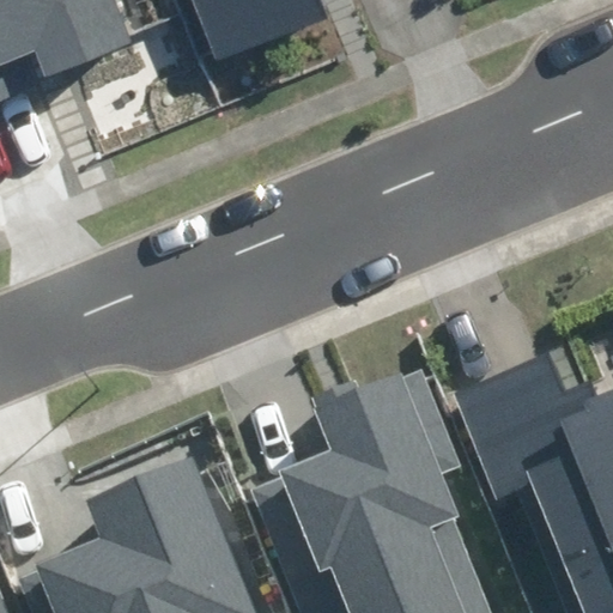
[(0,0),(0,97),(8,95),(0,72),(0,65),(36,50),(44,73),(132,40),(115,0),(0,0)]
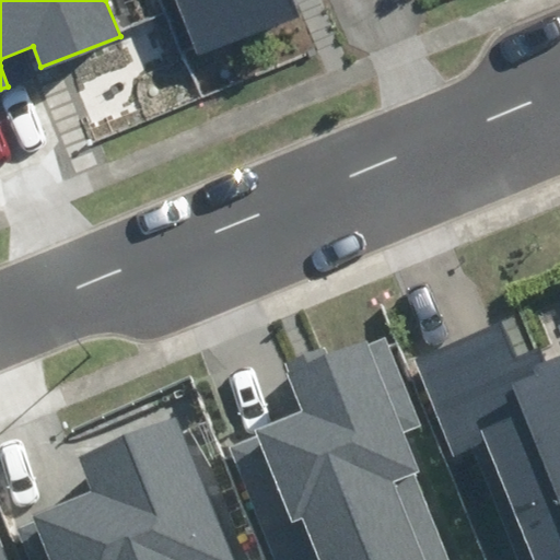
[(174,0),(197,56),(300,15),(292,0),(174,0)]
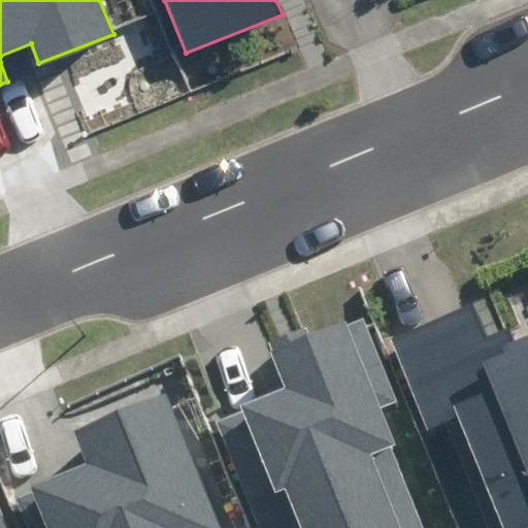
[(447,425),(488,527),(527,527),(527,339),(518,344),(510,328),(488,337),(474,303),(389,338),(428,433),(447,425)]
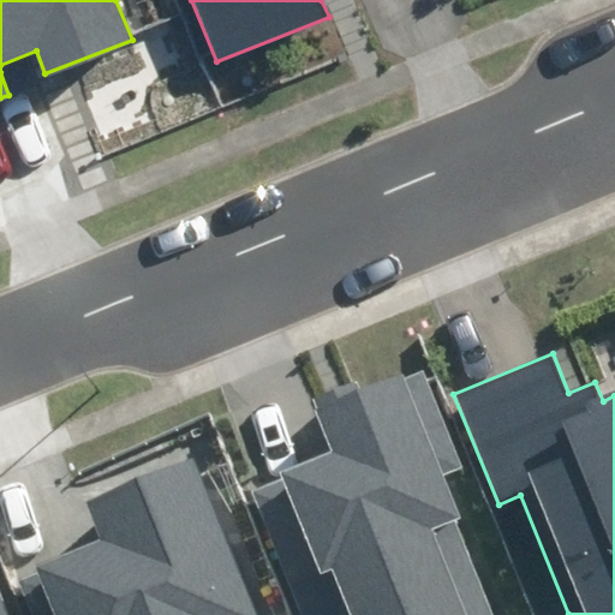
[(304,614),(491,614),(439,481),(465,470),(424,369),(360,395),(352,374),(311,390),(336,455),(254,488),(304,614)]
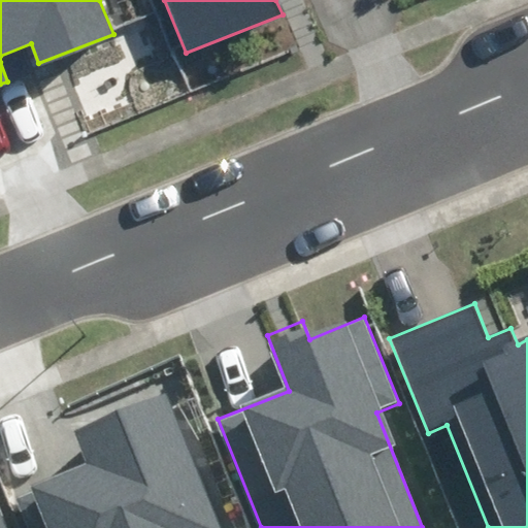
[(20,498),(31,527),(229,527),(172,390),(75,429),(88,459),(31,483),(35,492),(20,498)]
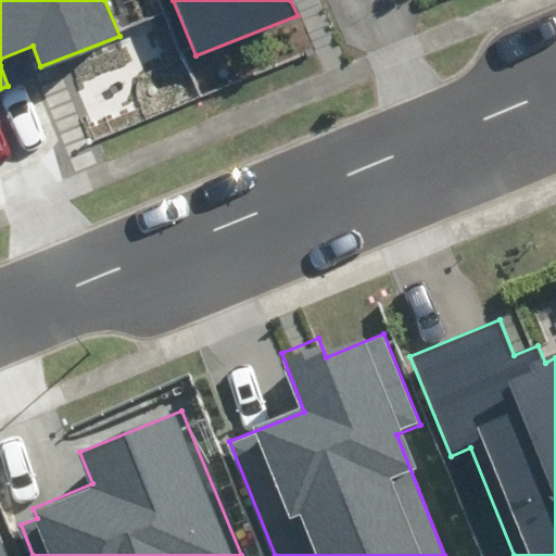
All buildings are outlined.
